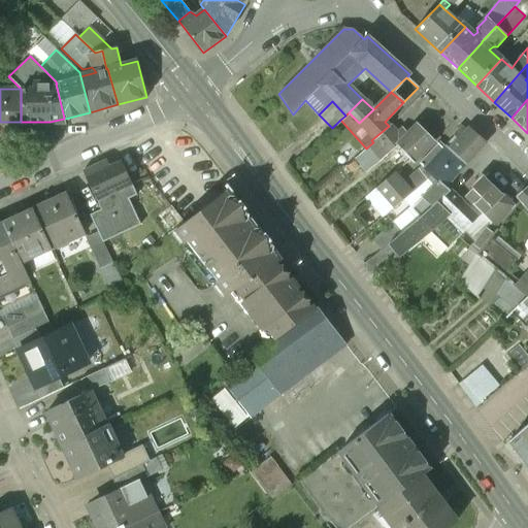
[(418,126),(407,136),(402,131),(398,135),(389,126),(371,140),(373,142),(368,146),(375,155),(381,161),(391,153),(390,152),(396,147),(409,160),(413,165),(434,142),(418,126)]
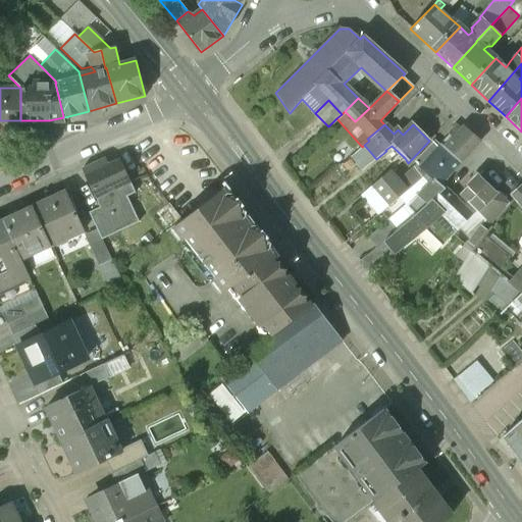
[(460,132),(456,126),(449,135),(450,136),(440,146),(460,164),(479,141),(464,127),(460,132)]
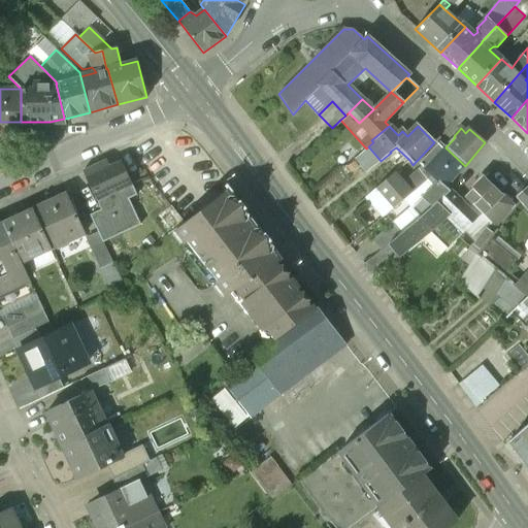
[(437,144),(419,164),(424,169),(420,174),(424,180),(423,182),(429,189),(422,197),(432,205),(449,190),(446,187),(449,184),(465,166),(446,147),(443,150),(437,144)]
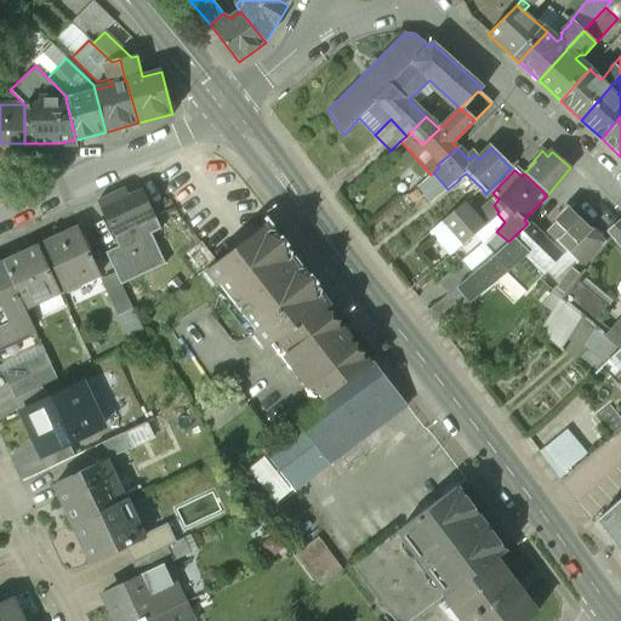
[(431,175),(421,183),(428,193),(442,182),(433,172),(431,175)]
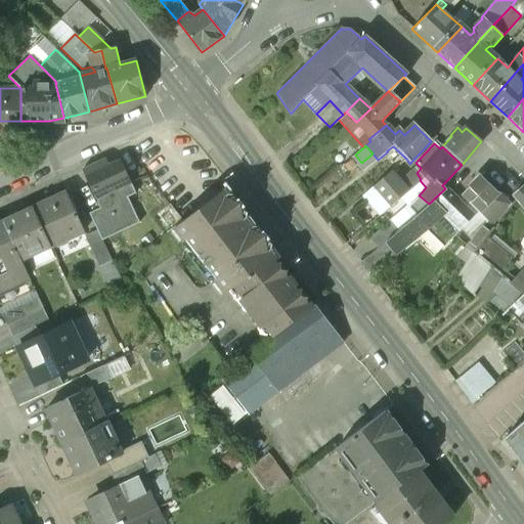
[(119,161),(102,169),(99,163),(82,170),(95,199),(129,183),(119,161)]
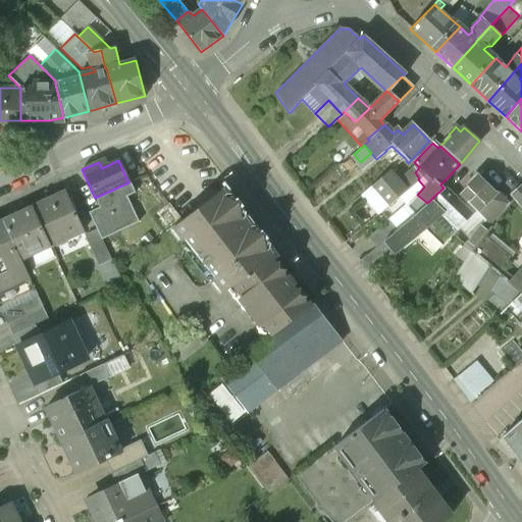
[(390,170),(373,185),(385,199),(389,204),(398,197),(407,190),(390,170)]
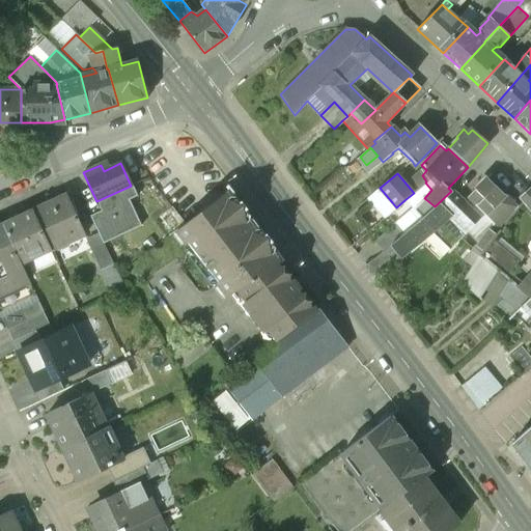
[(514,207),(484,180),(467,199),(483,215),(498,228),(507,215),(514,207)]
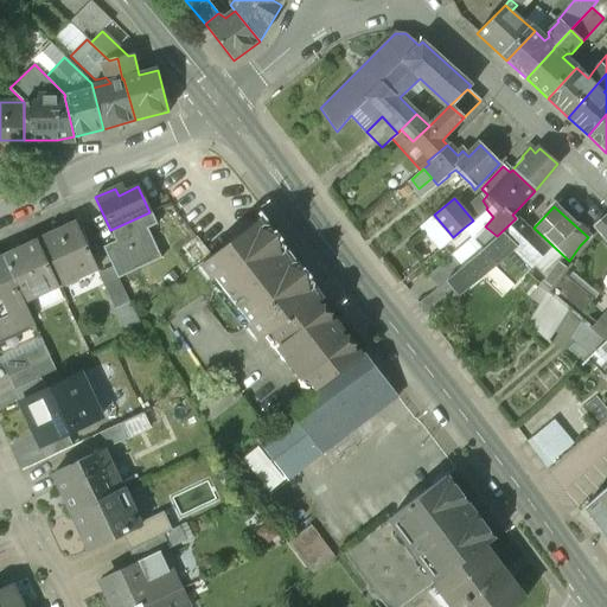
[(473,221),(462,229),(472,241),(485,227),(493,217),(486,209),(473,221)]
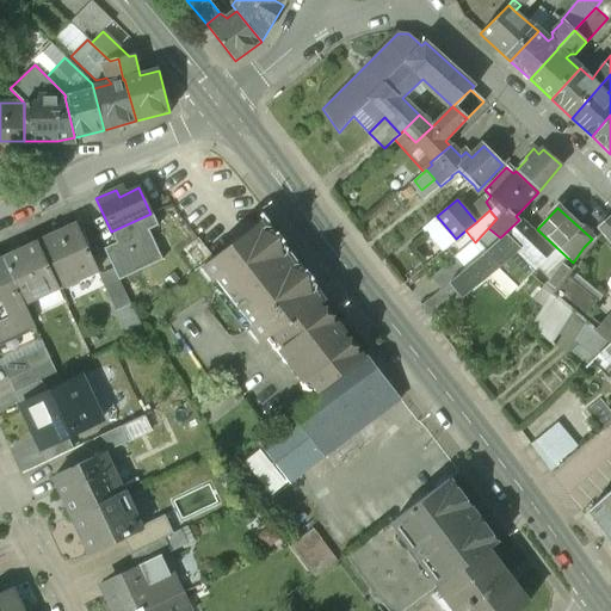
[(537,229),(519,213),(516,216),(519,220),(500,238),(483,252),(458,275),(467,287),(514,251),(534,269),(556,247),(537,229)]
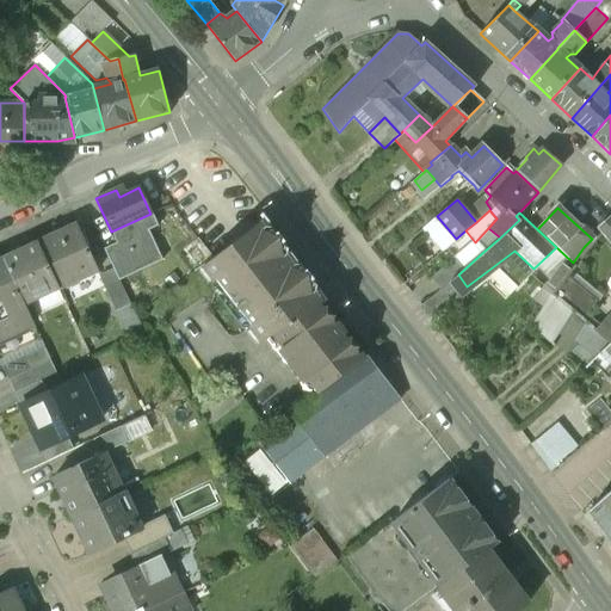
[(150,214),(111,232),(118,250),(130,275),(160,261),(147,232),(156,227),(150,214)]
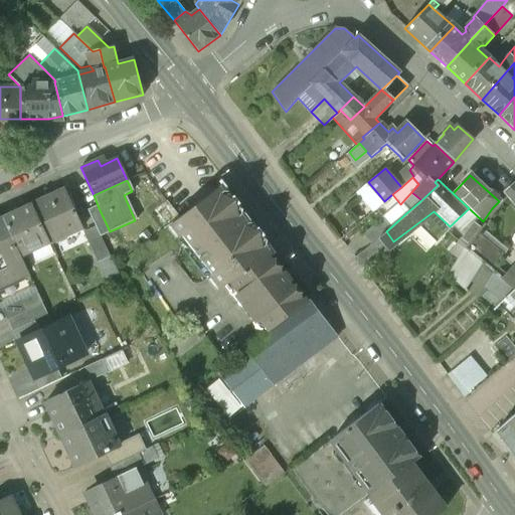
[(514,181),(505,191),(514,205),(514,181)]
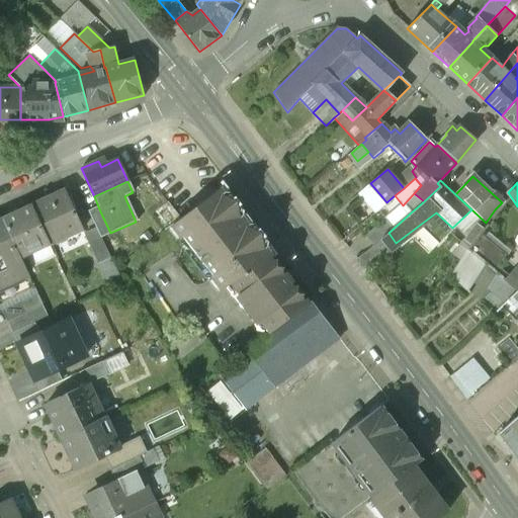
[(268,254),(218,190),(173,224),(223,288),(226,286),(268,254)]
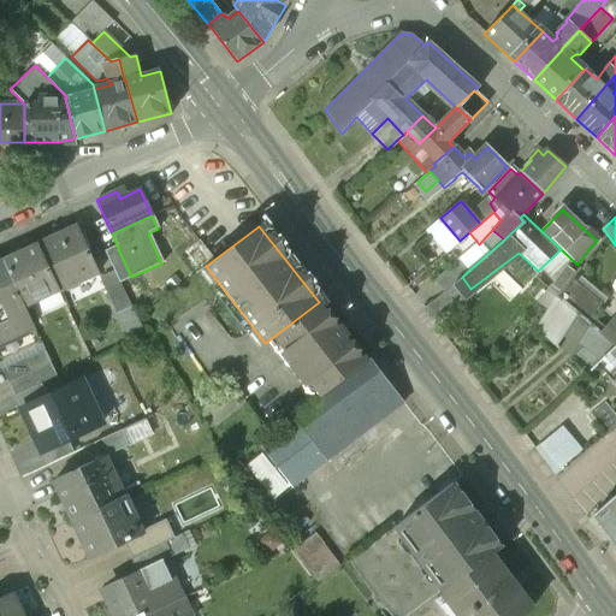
[(77,229),(37,247),(59,292),(99,274),(77,229)]
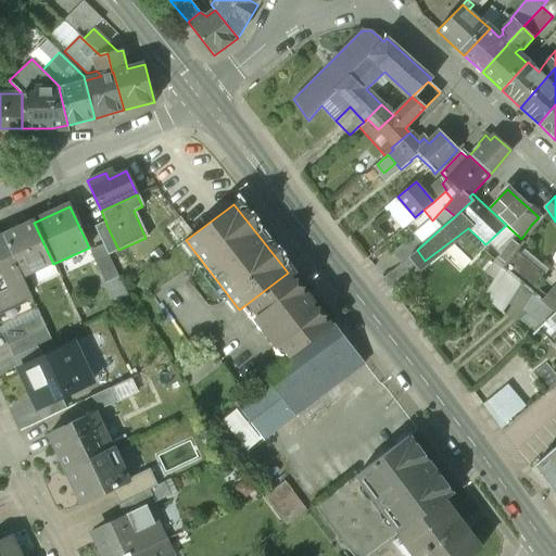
[(444,207),(432,220),(440,229),(455,216),(444,207)]
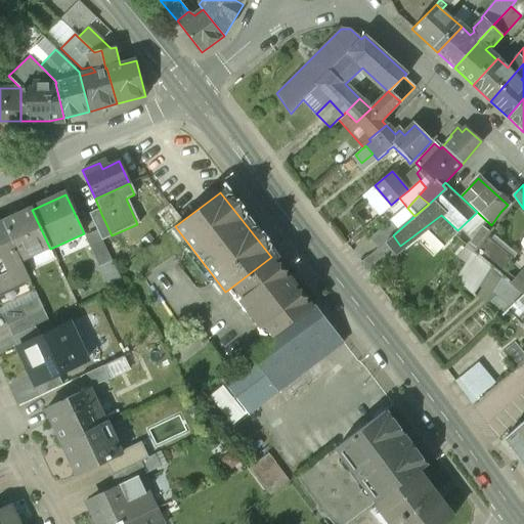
[(387,200),(369,214),(374,219),(391,205),(387,200)]
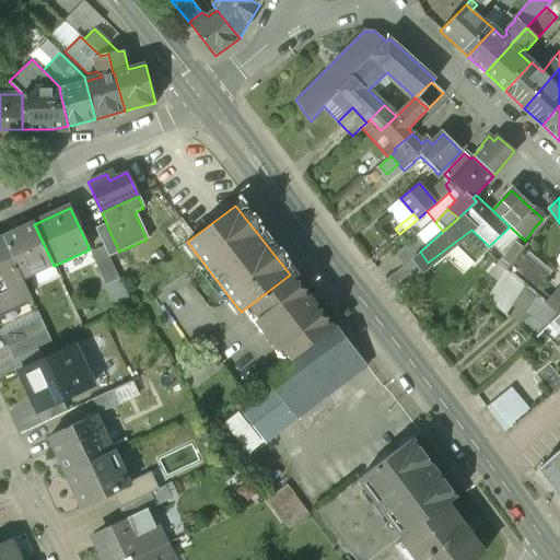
[(34,224),(2,238),(22,281),(54,266),(34,224)]
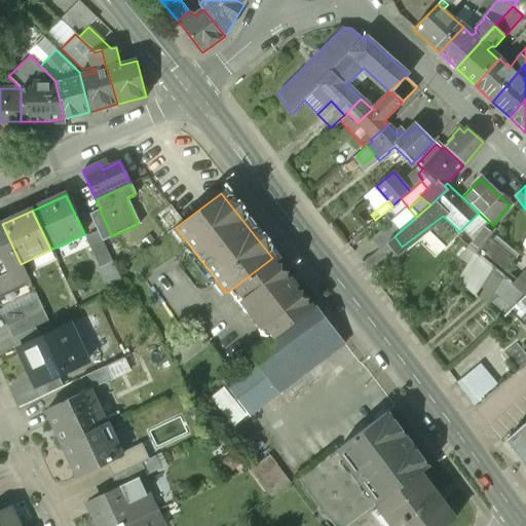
[(102,215),(90,220),(98,235),(101,241),(112,236),(102,215)]
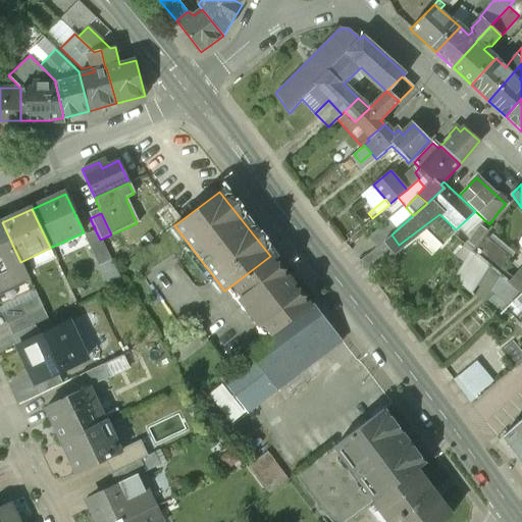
[(2,222),(0,222),(0,290),(28,277),(20,262),(2,222)]
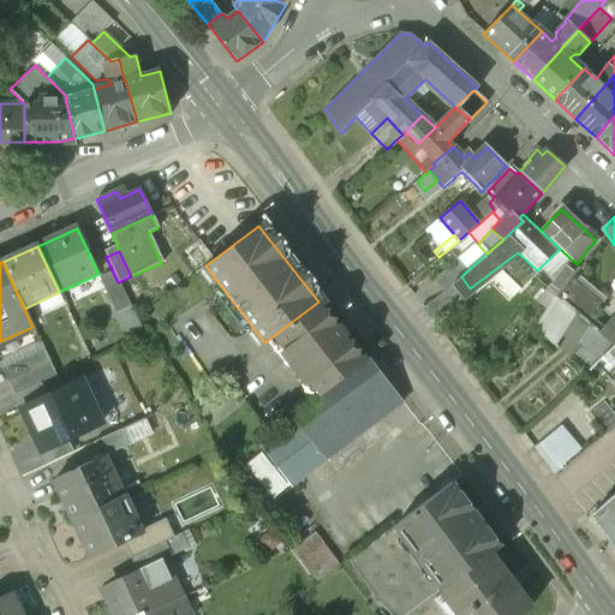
[(565,267),(550,287),(557,292),(572,272),(565,267)]
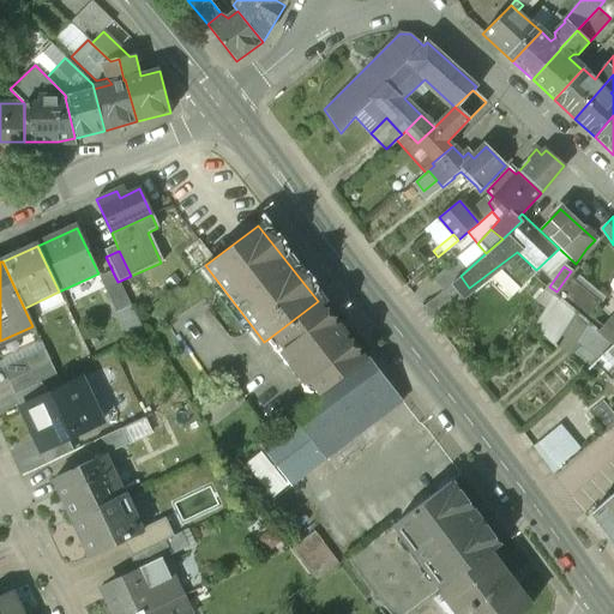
[(114,275),(100,281),(115,315),(131,309),(118,282),(114,275)]
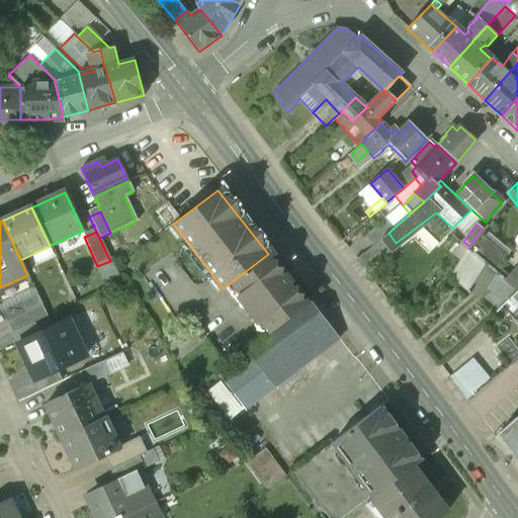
[(389,233),(379,240),(387,250),(396,243),(389,233)]
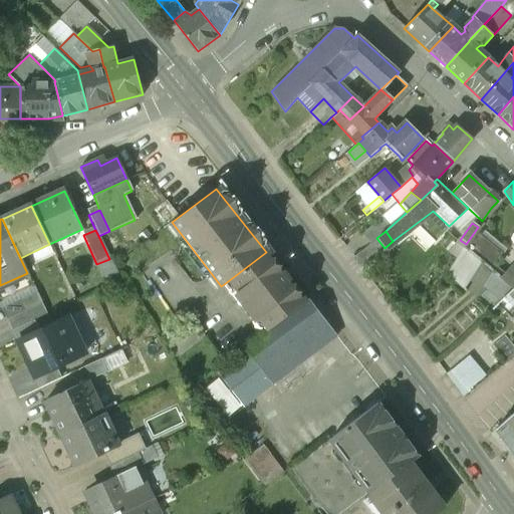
[(444,271),(465,286),(484,260),(463,245),(444,271)]
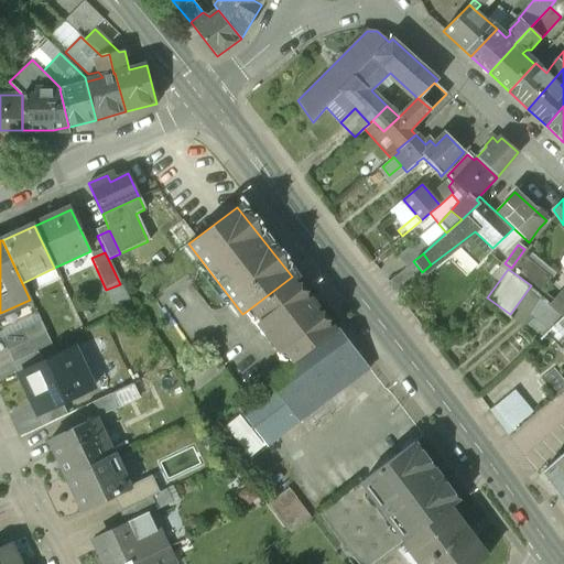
[(408,285),(399,274),(388,283),(397,294),(408,285)]
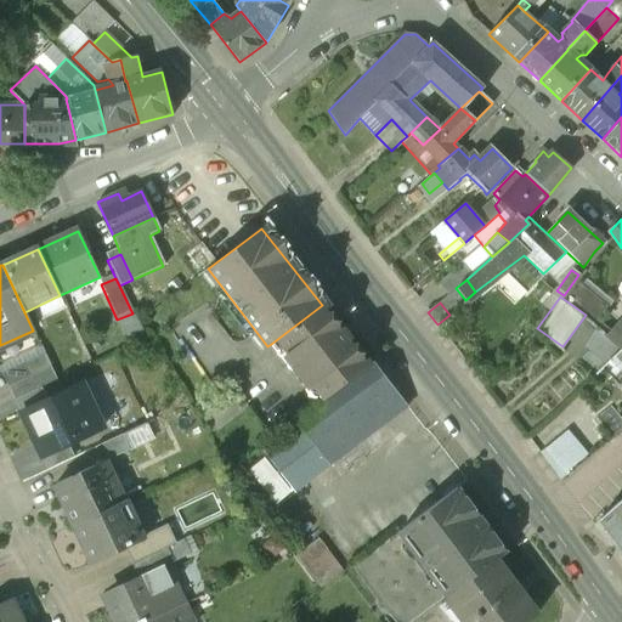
[(368,366),(322,305),(271,344),(318,405),(368,366)]
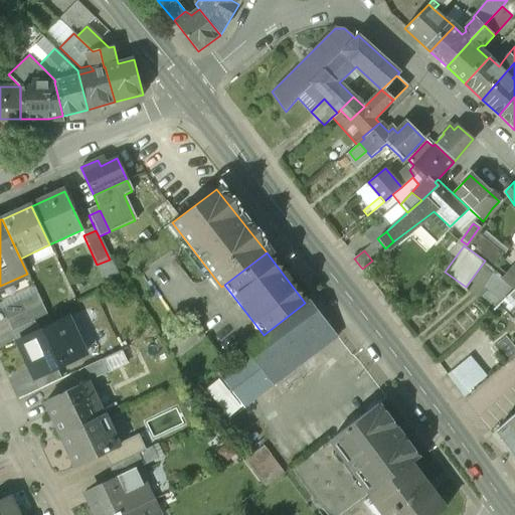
[(514,265),(502,279),(514,290),(514,289),(514,265)]
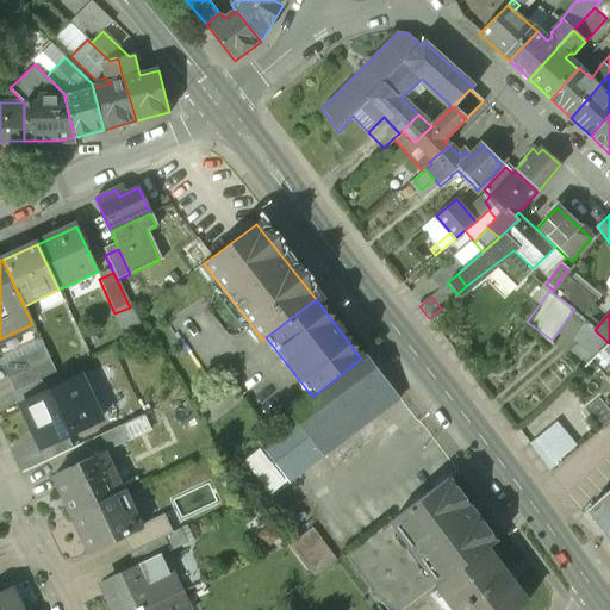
[(609,342),(609,343),(599,353),(609,365),(609,342)]
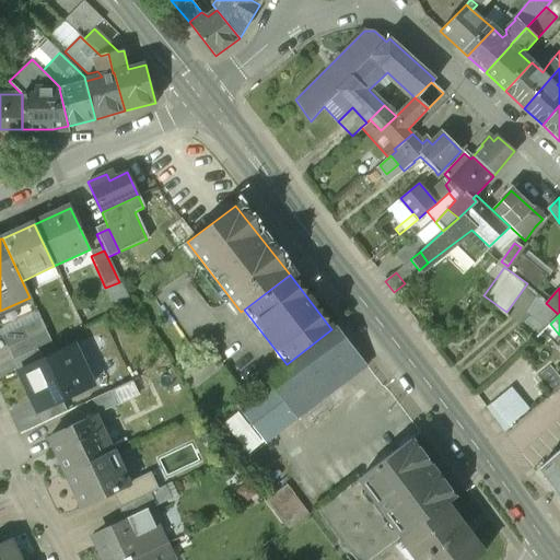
[(39,318),(1,337),(8,349),(34,337),(46,330),(39,318)]
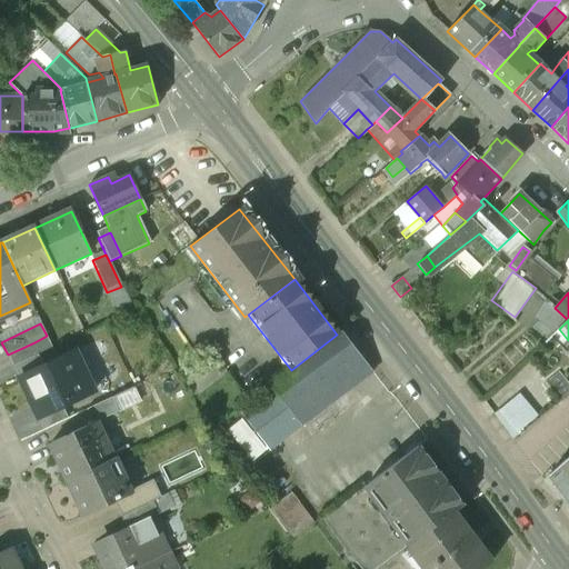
[(291,370),(272,385),(273,386),(241,411),(256,430),(251,433),(257,439),(260,436),(271,449),(303,426),(302,423),(372,372),(341,332),(337,335),(291,370)]
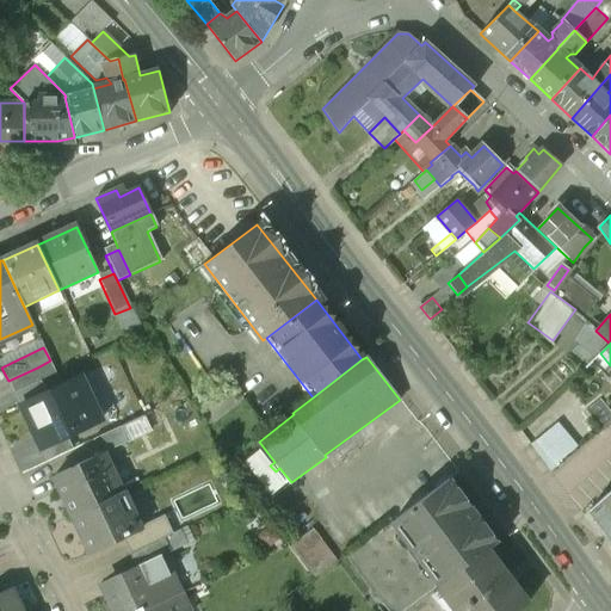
[(56,374),(50,360),(37,368),(43,380),(56,374)]
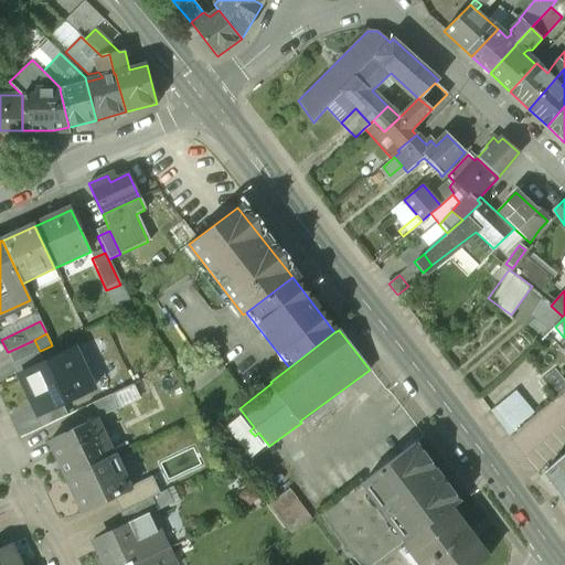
[(34,340),(8,352),(13,363),(38,352),(40,351),(34,340)]
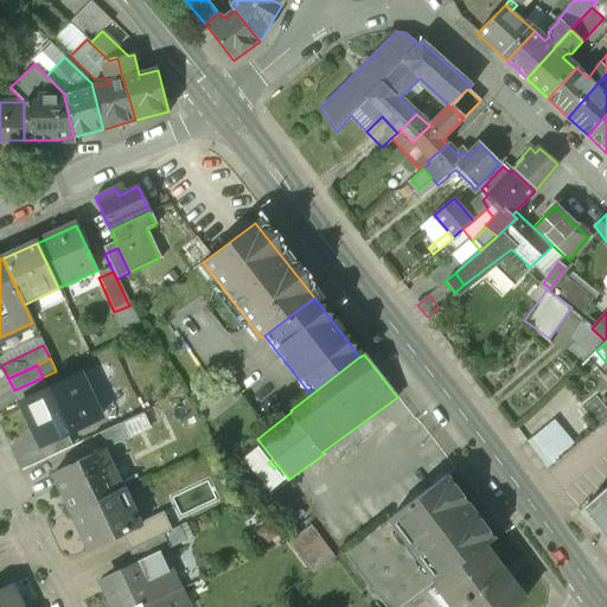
[(46,391),(20,403),(40,446),(66,434),(101,417),(81,375),(46,391)]
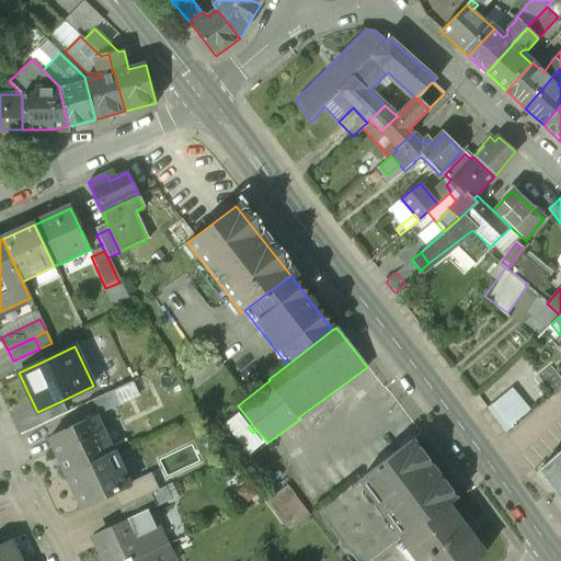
[(13,361),(19,373),(43,362),(37,350),(13,361)]
